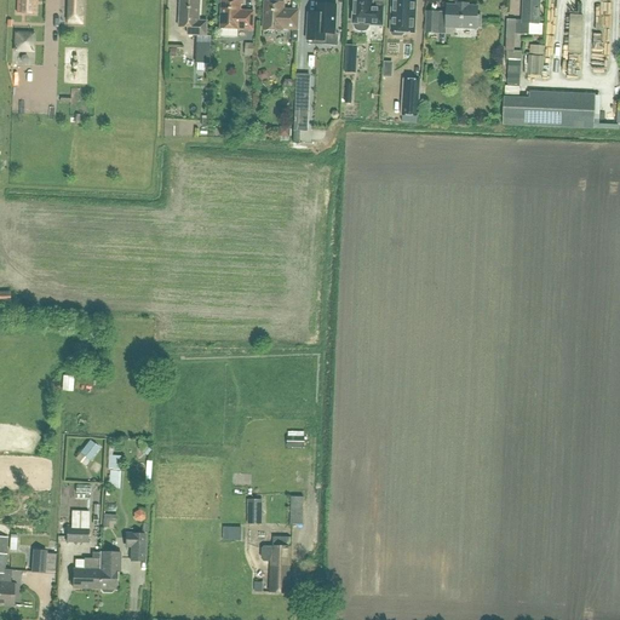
[(17,0),(17,15),(35,15),(35,0),(17,0)]
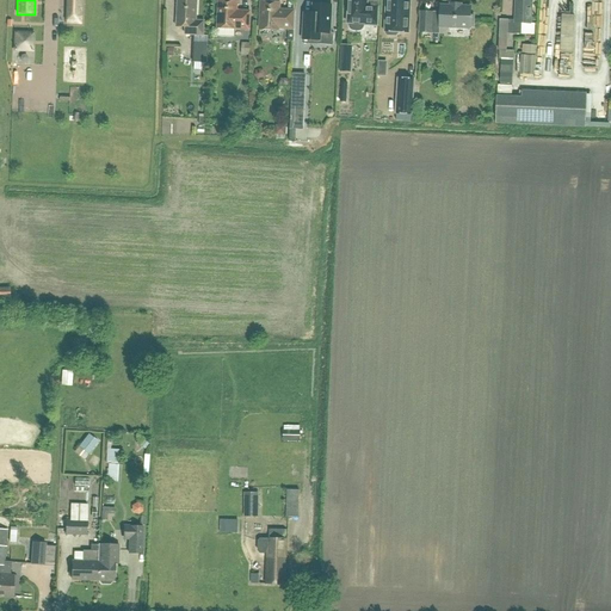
[(81,0),(65,0),(65,25),(80,25),(81,0)]
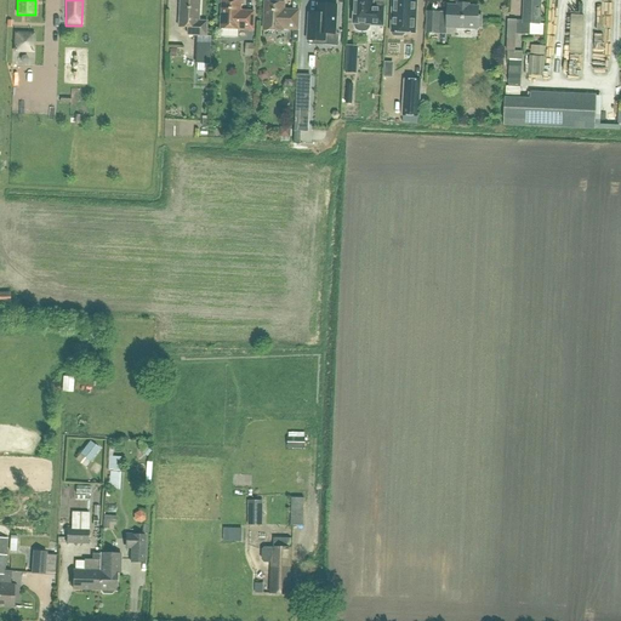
[(188,36),(197,36),(195,57),(211,57),(212,38),(206,36),(208,23),(208,22),(206,26),(199,26),(200,0),(180,0),(180,12),(181,12),(181,17),(180,17),(178,28),(188,28),(188,36)]
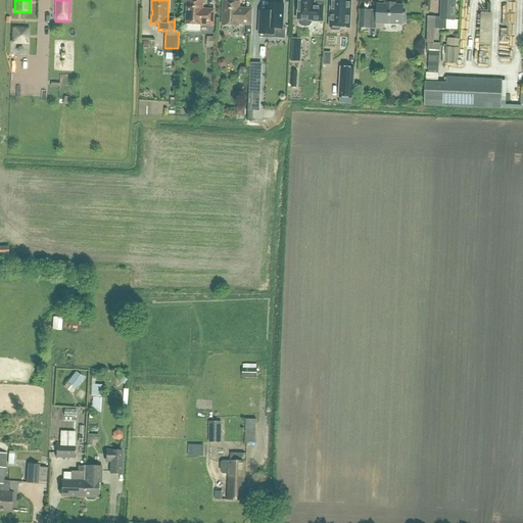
[(214,27),(214,10),(206,10),(206,11),(203,11),(203,1),(187,0),(185,34),(186,34),(186,25),(214,27)]
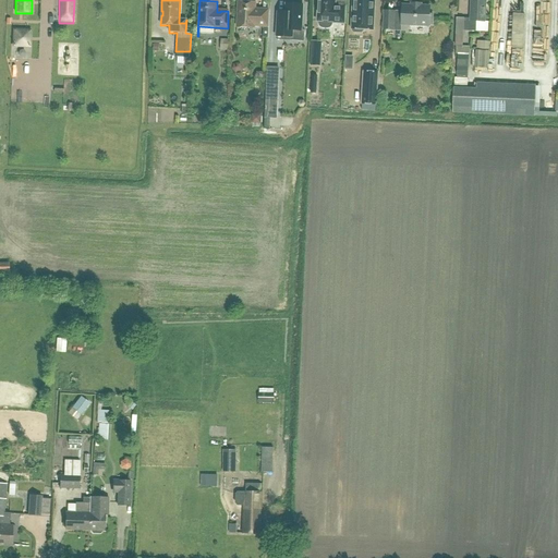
[(319,23),(319,25),(322,27),(323,27),(327,28),(329,27),(331,26),(331,24),(331,22),(334,22),(334,23),(344,24),(346,4),(335,3),(335,0),(317,0),(317,22),(319,22),(319,23)]
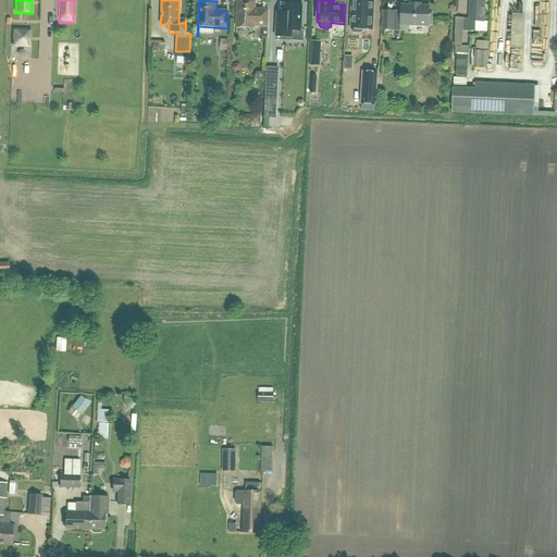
[(351,0),(350,29),(351,29),(351,31),(354,32),(360,33),(362,32),(362,29),(372,31),(373,0),(351,0)]
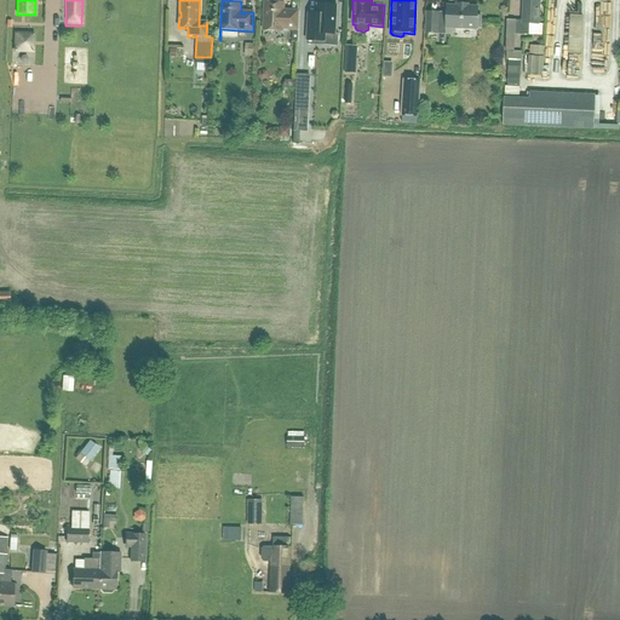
[(539,26),(540,1),(523,0),(523,21),(516,21),(515,35),(529,36),(529,26),(539,26)]
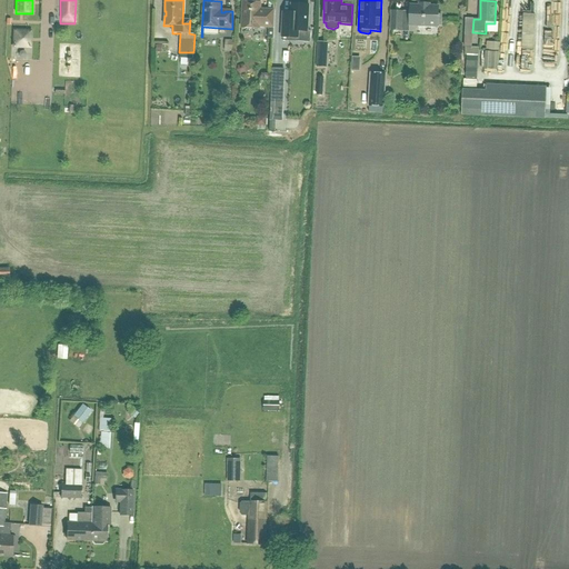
[(242,29),(263,29),(263,28),(270,28),(270,31),(269,31),(268,39),(273,39),(273,28),(273,10),(260,10),(261,3),(246,2),(245,10),(242,10),(241,37),(242,29)]
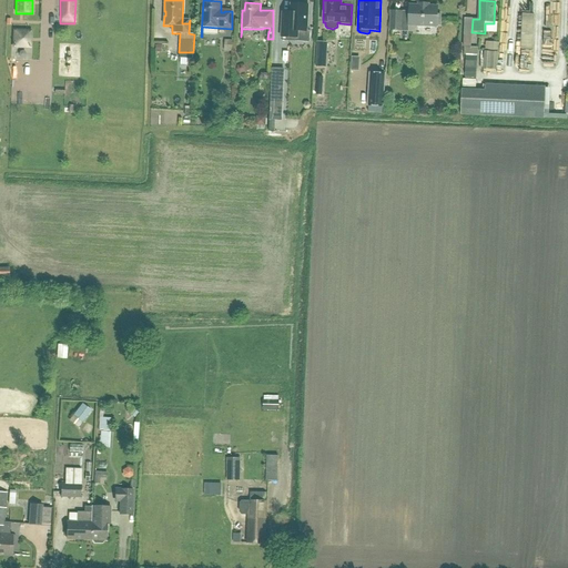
[(285,13),(284,41),(300,42),(300,31),(310,32),(311,6),(305,6),(305,3),(296,2),(296,4),(293,4),(293,13),(285,13)]
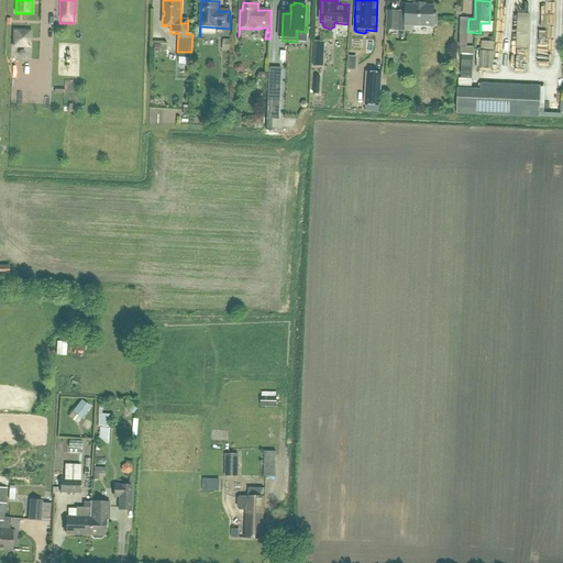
[(438,14),(434,14),(434,6),(424,6),(424,3),(416,3),(416,6),(407,6),(407,25),(434,25),(434,23),(438,23),(438,14)]
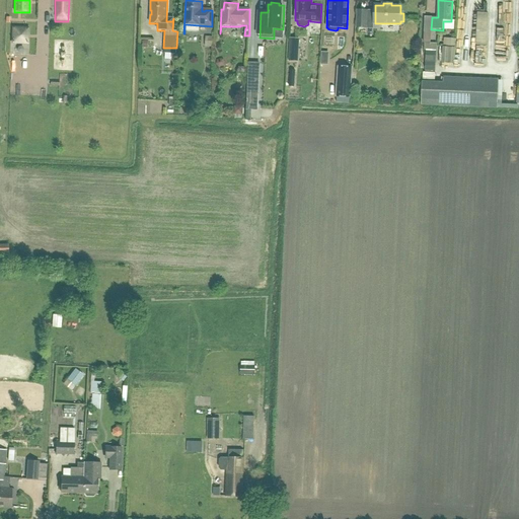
[(366,28),(367,10),(357,9),(356,28),(366,28)]
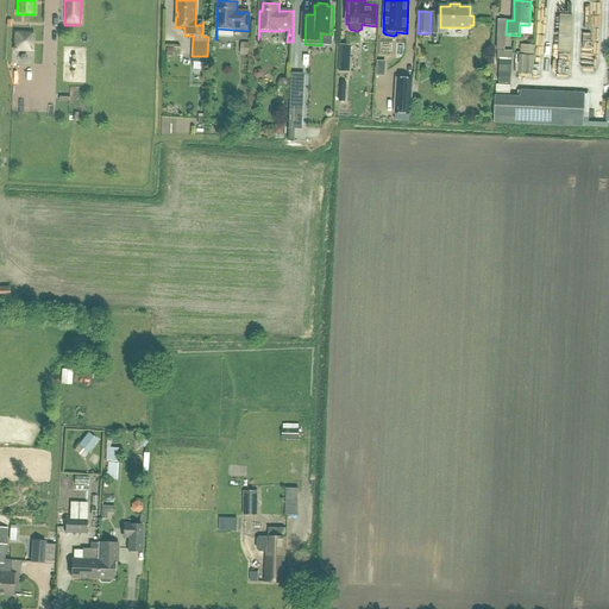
[(14,33),(13,46),(33,46),(33,35),(14,33)]
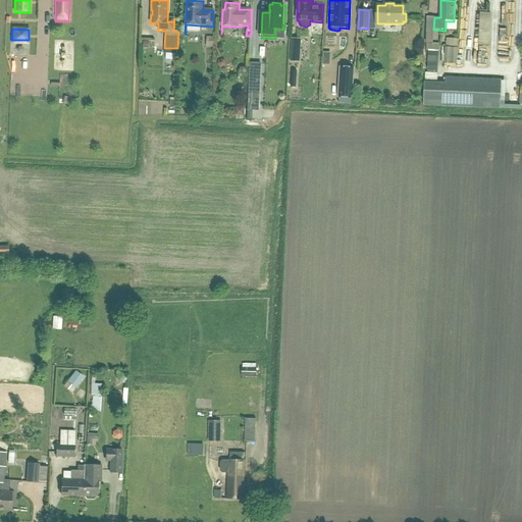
[(214,37),(207,37),(206,47),(214,47),(214,37)]
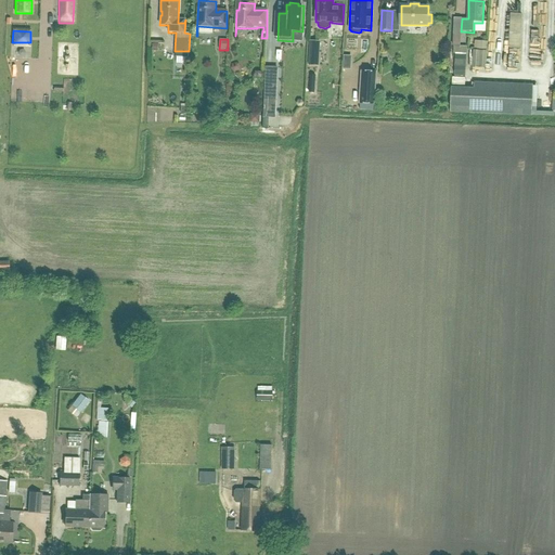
[(317,40),(312,65),(324,67),(328,41),(317,40)]
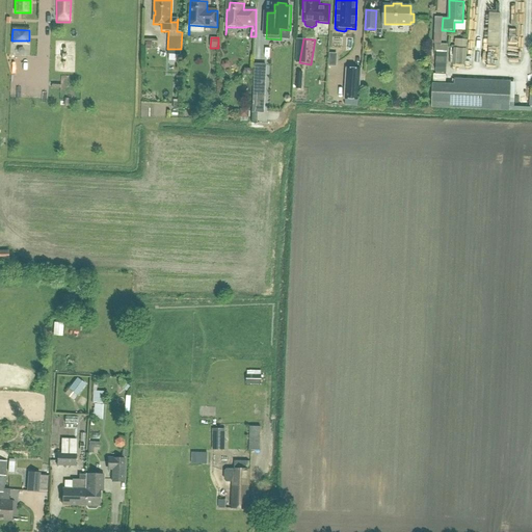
[(457,38),(457,47),(468,48),(468,40),(457,38)]
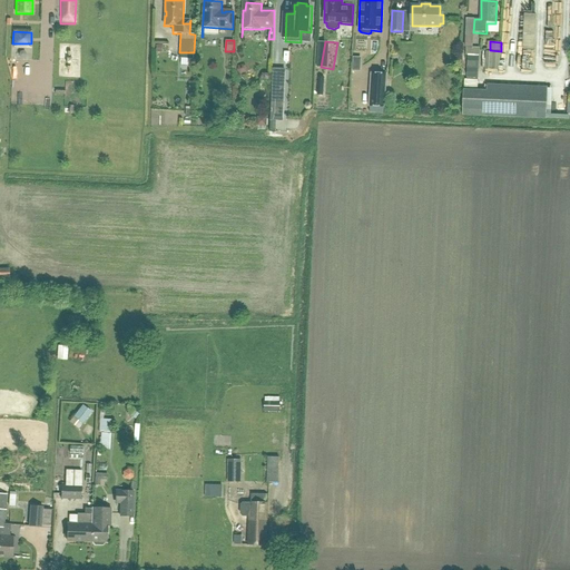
[(468,56),(467,78),(478,79),(479,57),(468,56)]
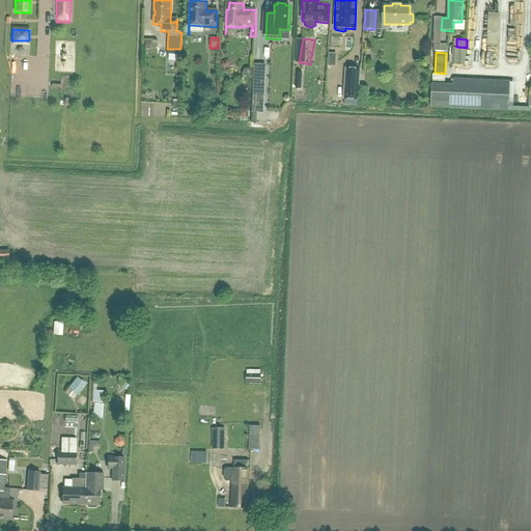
[(253,63),(251,112),(262,113),(264,64),(253,63)]
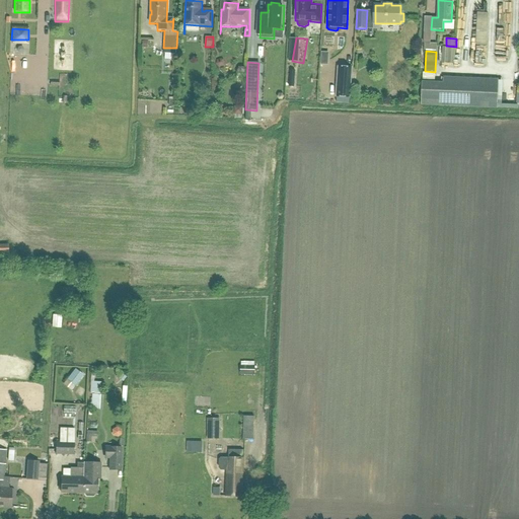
[(337,96),(350,97),(352,68),(339,67),(337,96)]
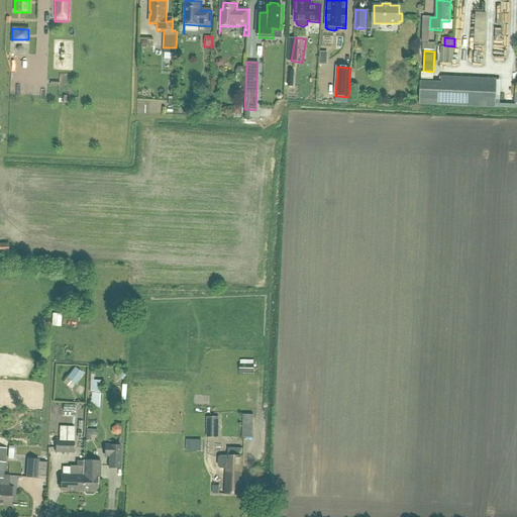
[(420,83),(433,83),(433,73),(421,72),(420,83)]
